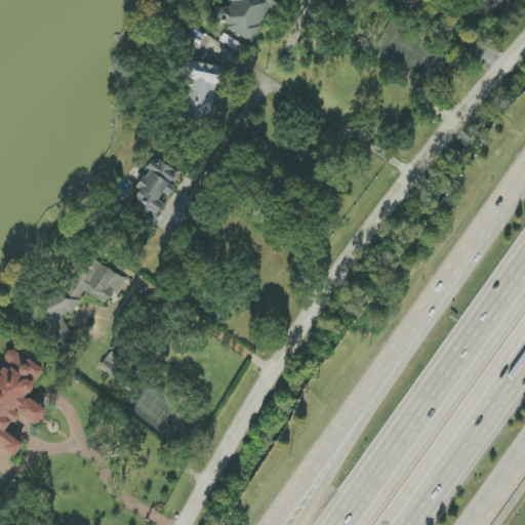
[(253,43),(276,0),(226,0),(227,1),(219,15),(228,19),(224,28),(253,43)]
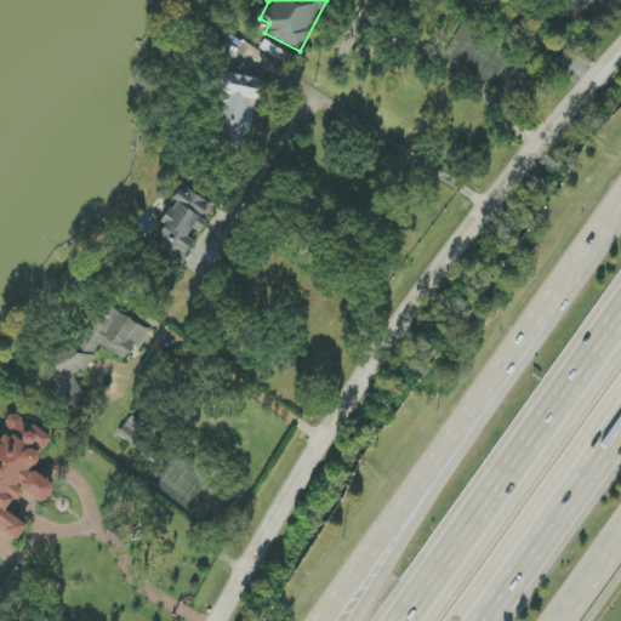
[(209,147),(248,153),(256,101),(262,101),(266,80),(220,73),(217,91),(228,92),(226,106),(215,104),(209,147)]
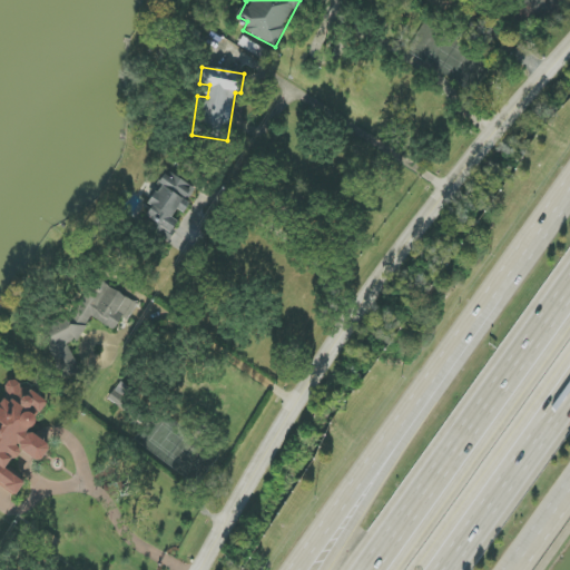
[(196,188),(166,172),(148,205),(153,208),(143,228),(167,242),(178,222),(172,218),(176,209),(183,213),(196,188)]
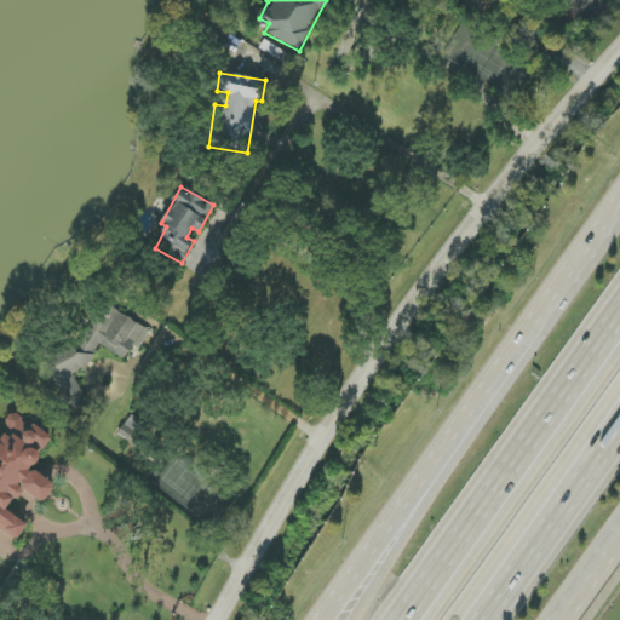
[(149,328),(102,303),(75,350),(68,345),(44,357),(68,406),(74,409),(87,402),(74,377),(79,368),(85,372),(95,355),(92,350),(101,346),(125,360),(131,350),(139,345),(149,328)]
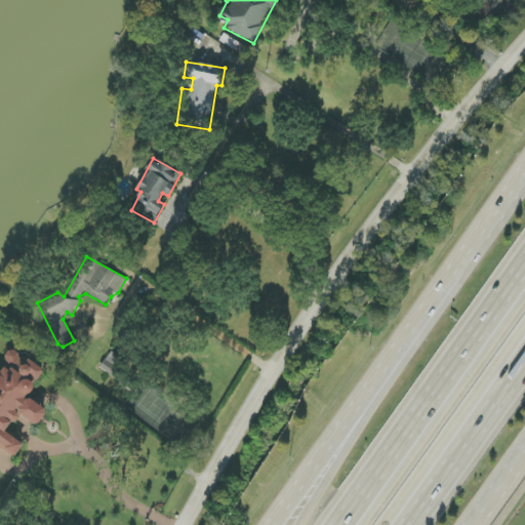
[(44,369),(22,355),(22,356),(10,349),(4,358),(0,364),(0,448),(14,457),(23,444),(4,432),(11,421),(14,423),(19,416),(36,427),(46,411),(26,398),(44,369)]
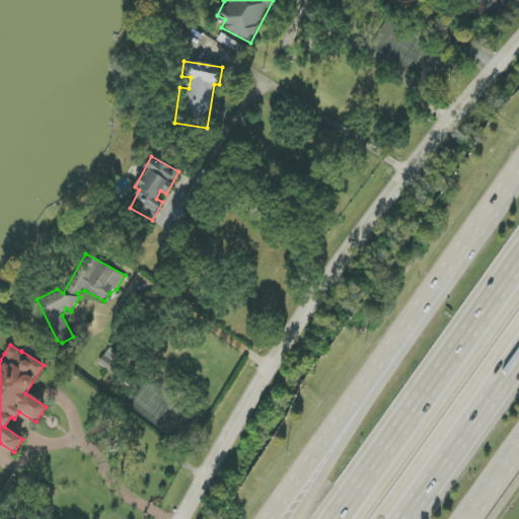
[(99,364),(115,373),(124,357),(108,348),(99,364)]
